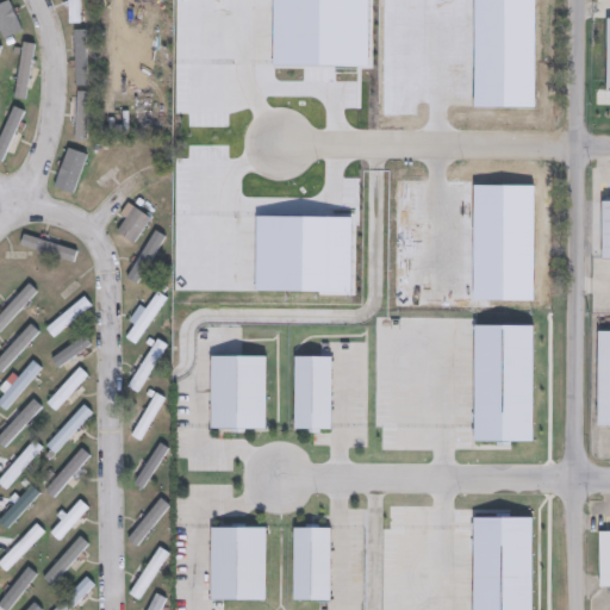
[(17,0),(30,31),(11,39),(0,16),(0,6),(17,0)]
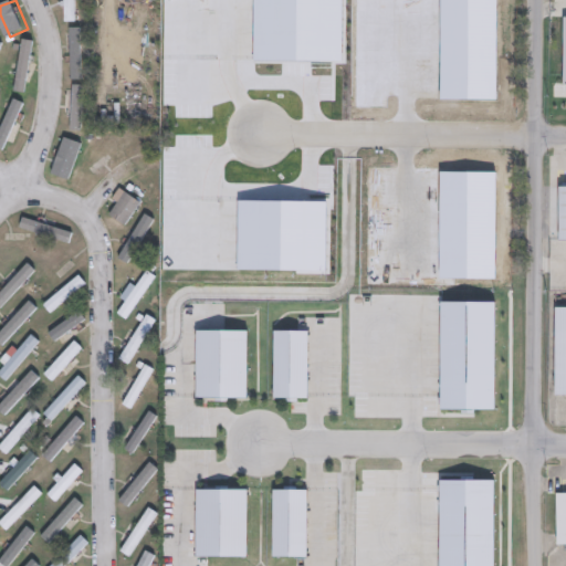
[(73,0),(74,21),(63,22),(62,0),(73,0)]
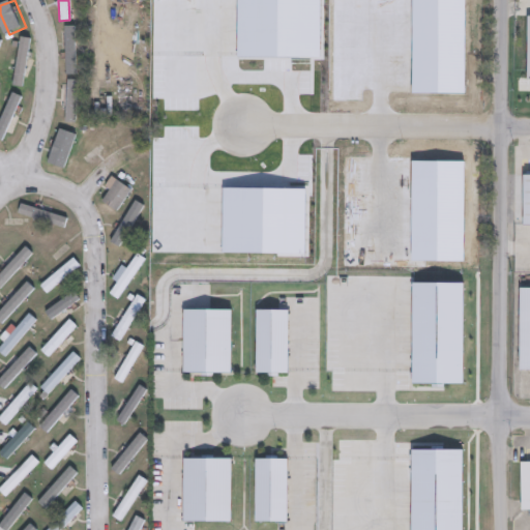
[(77,77),(66,77),(65,28),(76,28),(77,77)]
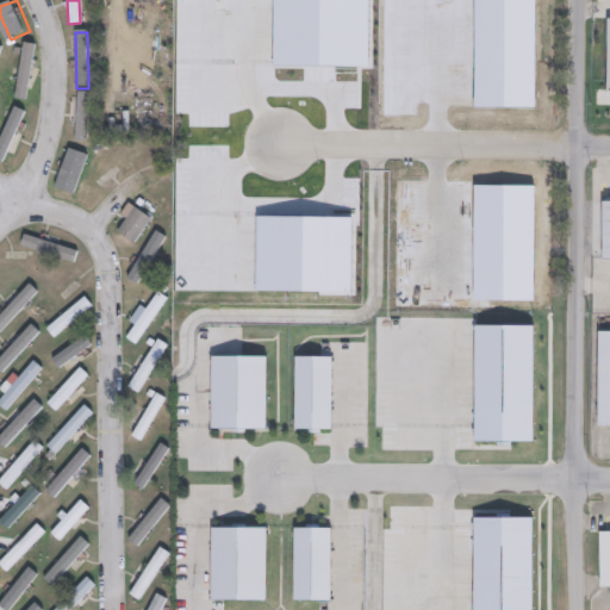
[(41,45),(29,99),(18,97),(30,43),(41,45)]
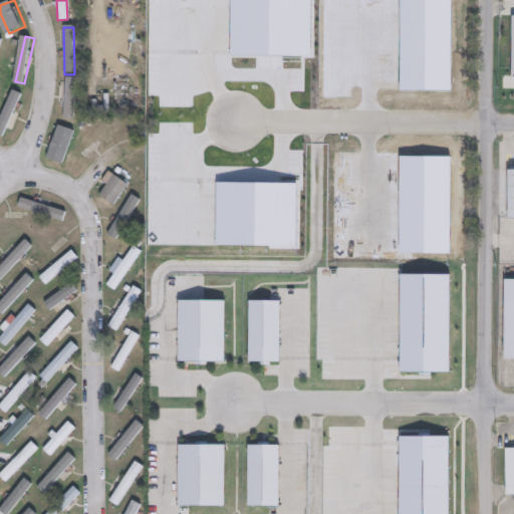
[(74,77),(71,119),(62,119),(65,77),(74,77)]
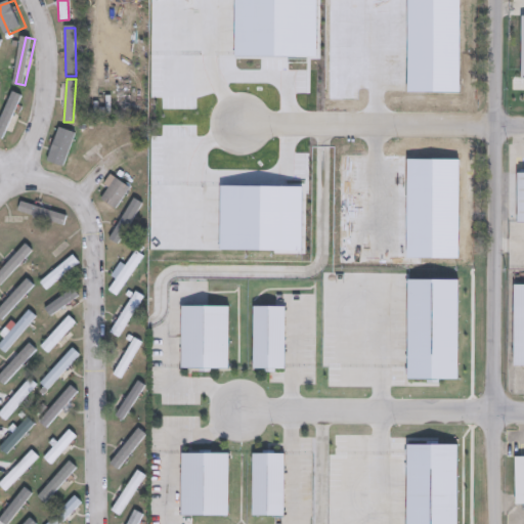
[(64,134),(54,164),(46,161),(56,132),(64,134)]
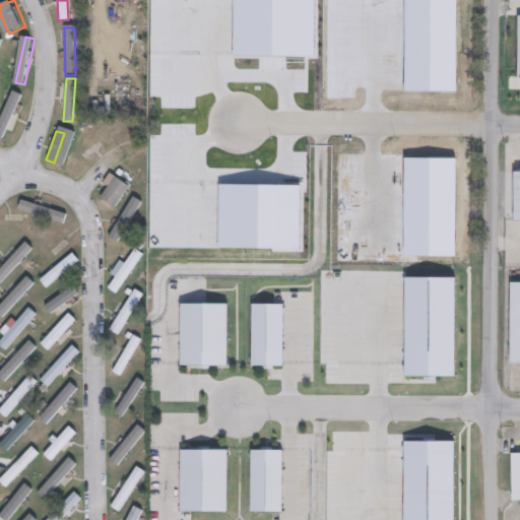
[(128,187),(114,207),(100,198),(114,177),(128,187)]
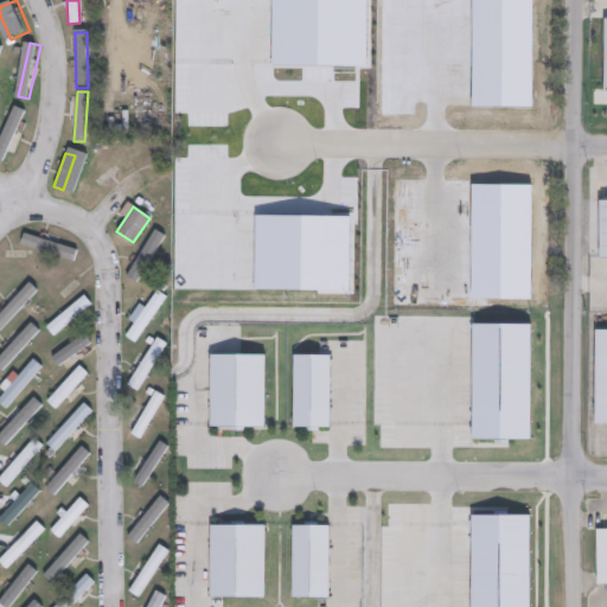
[(43,291),(4,331),(0,327),(0,318),(34,283),(43,291)]
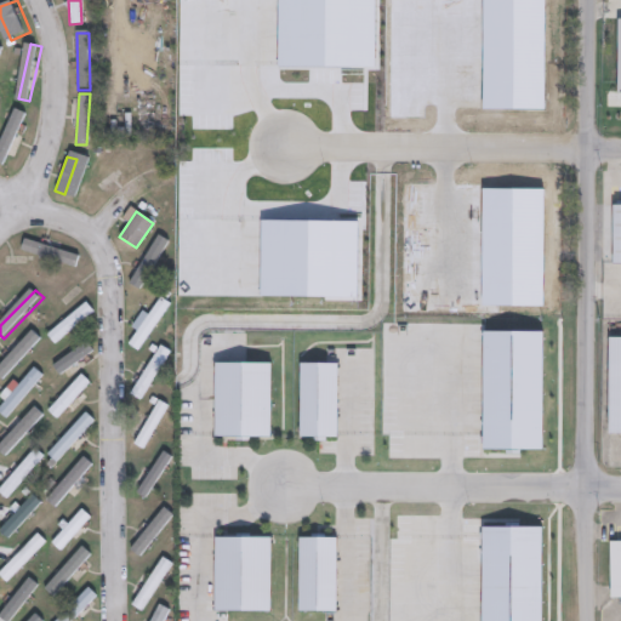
[(170,305),(137,352),(127,346),(160,297),(170,305)]
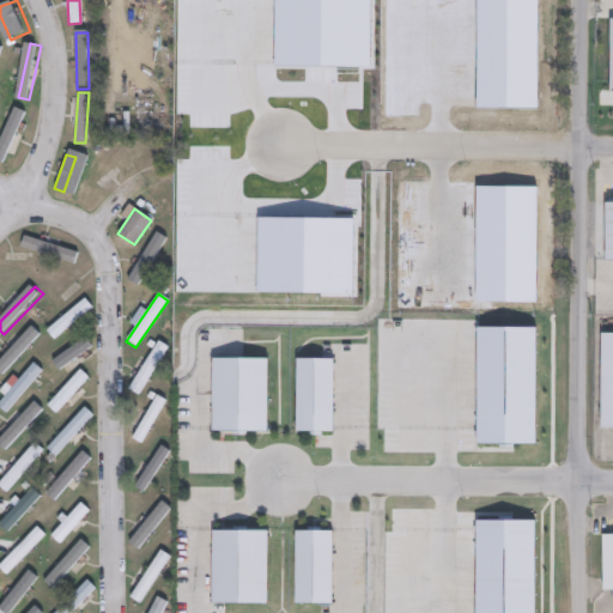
[(83,314),(86,319),(83,322),(79,317),(54,339),(47,331),(84,298),(91,308),(83,314)]
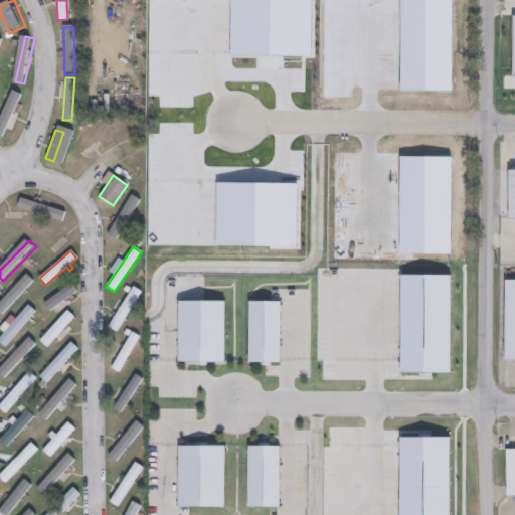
[(514,359),(503,360),(504,281),(514,281),(514,359)]
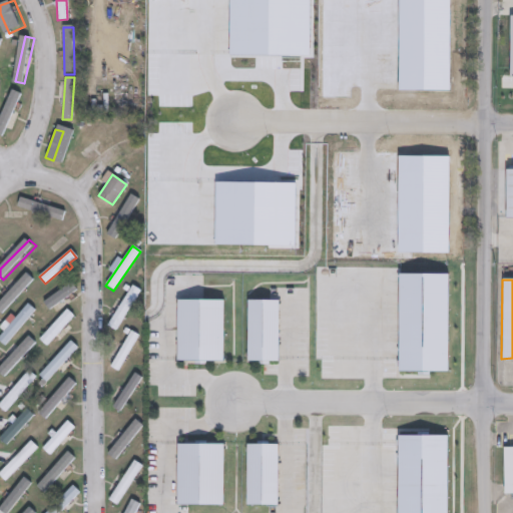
[(140,291),(114,332),(106,327),(132,286),(140,291)]
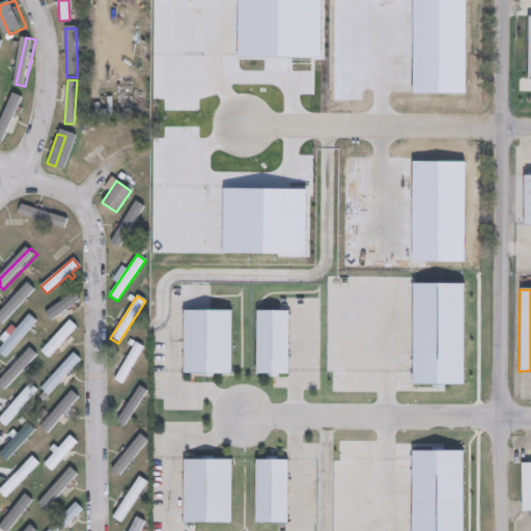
[(185,373),(233,373),(233,309),(185,309),(185,373)]
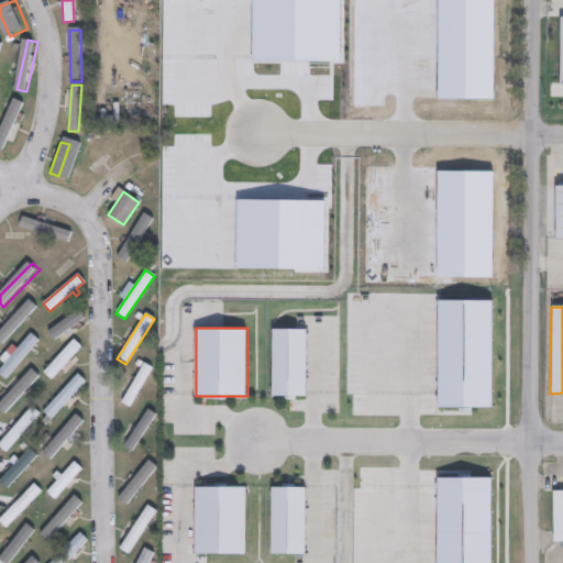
[(273,399),(307,399),(307,328),(273,328),(273,399)]
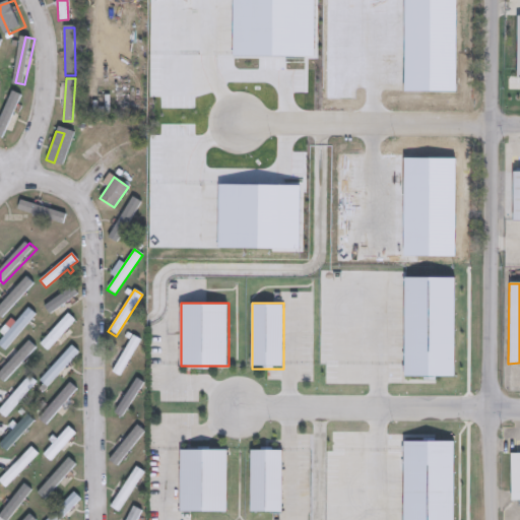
[(35,315),(6,350),(0,346),(0,340),(26,309),(35,315)]
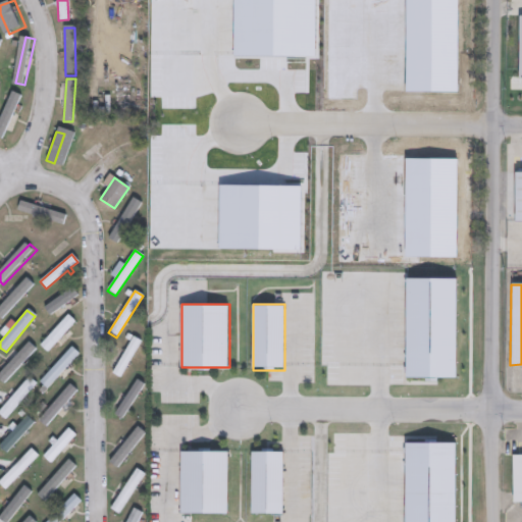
[(73,322),(47,352),(40,345),(66,316),(73,322)]
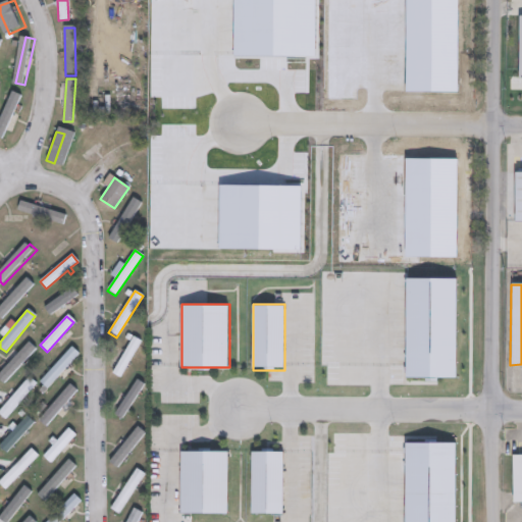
[(143,341),(136,335),(113,372),(120,377),(143,341)]
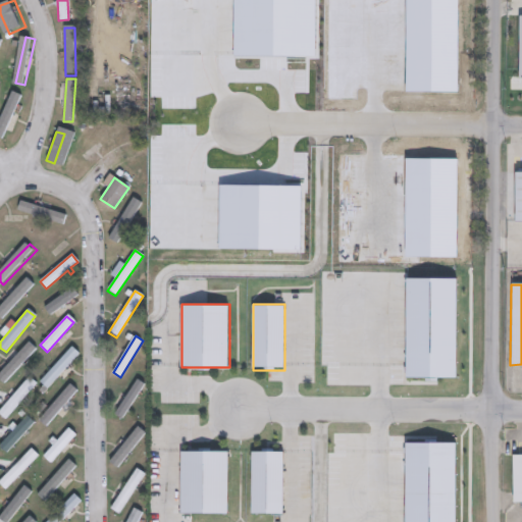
[(79,355),(47,388),(39,381),(70,347),(79,355)]
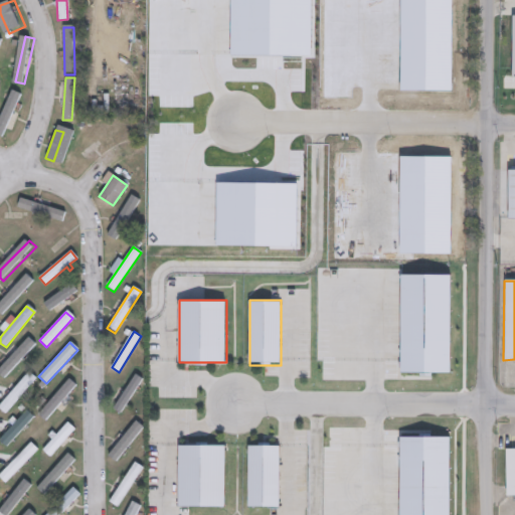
[(35,379),(5,414),(0,409),(0,405),(28,372),(35,379)]
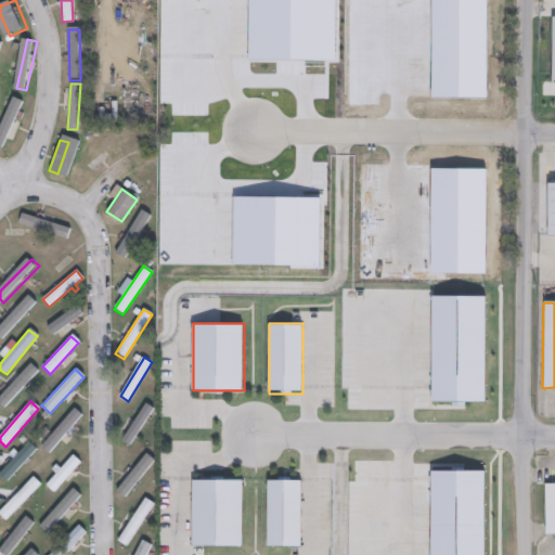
[(155,408),(146,402),(124,440),(131,446),(155,408)]
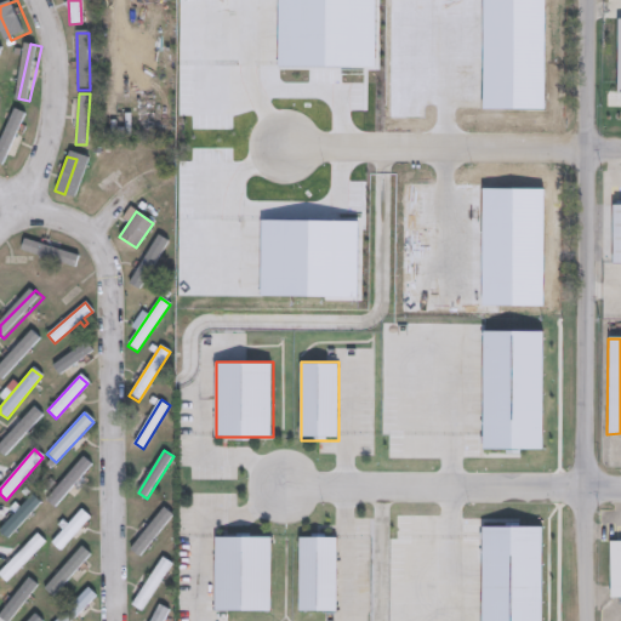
[(91,466),(55,510),(45,501),(81,457),(91,466)]
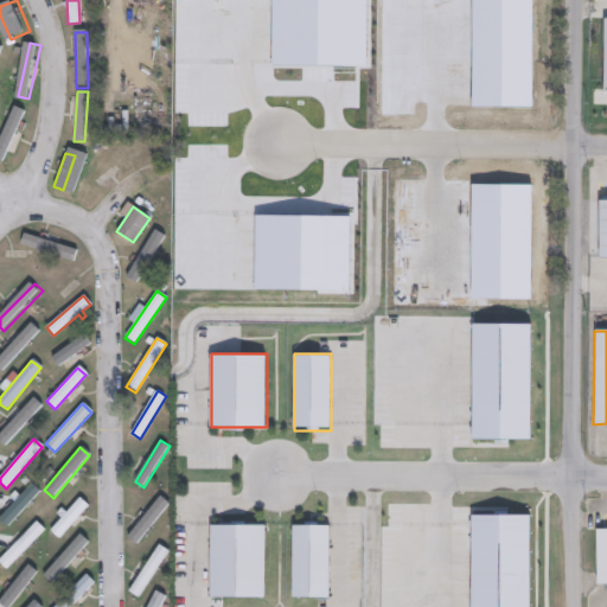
[(34,503),(30,509),(27,506),(7,529),(0,522),(0,517),(30,485),(38,492),(31,499),(34,503)]
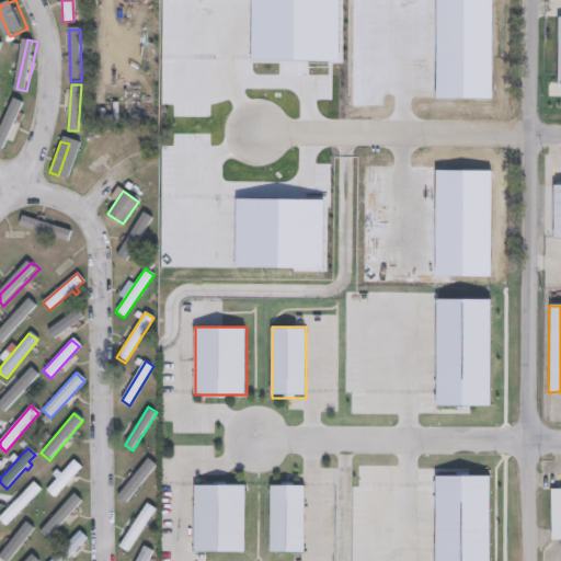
[(81,468),(53,497),(45,491),(73,460),(81,468)]
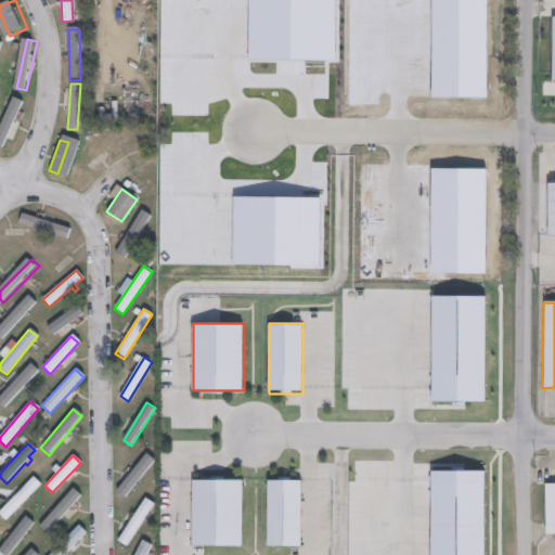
[(149,467),(124,497),(115,489),(140,460),(149,467)]
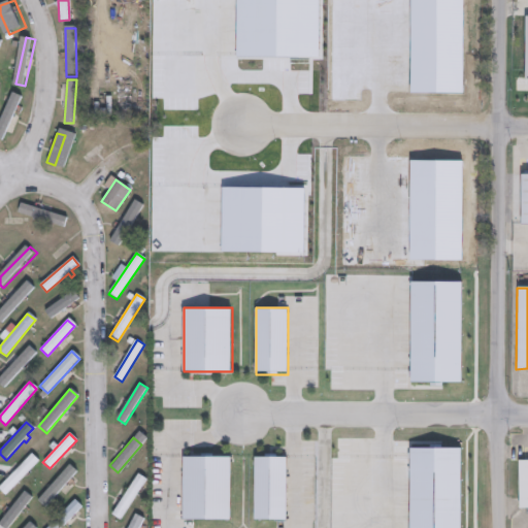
[(38,461),(4,495),(0,491),(0,486),(31,455),(38,461)]
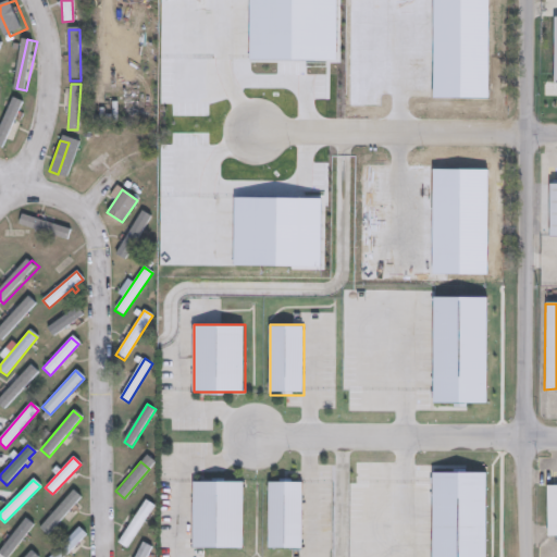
[(245,548),(245,480),(194,480),(194,548),(245,548)]
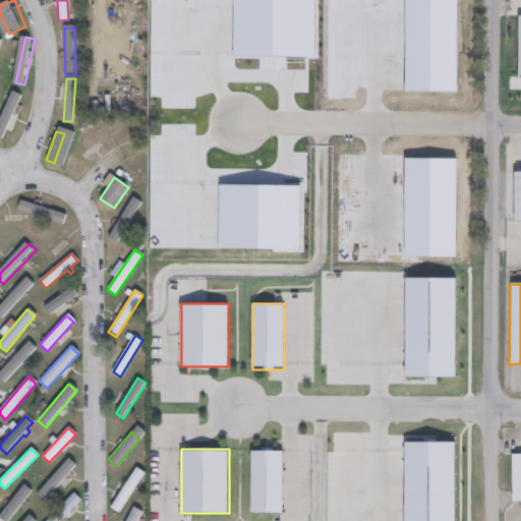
[(251,449),(251,513),(283,513),(283,449),(251,449)]
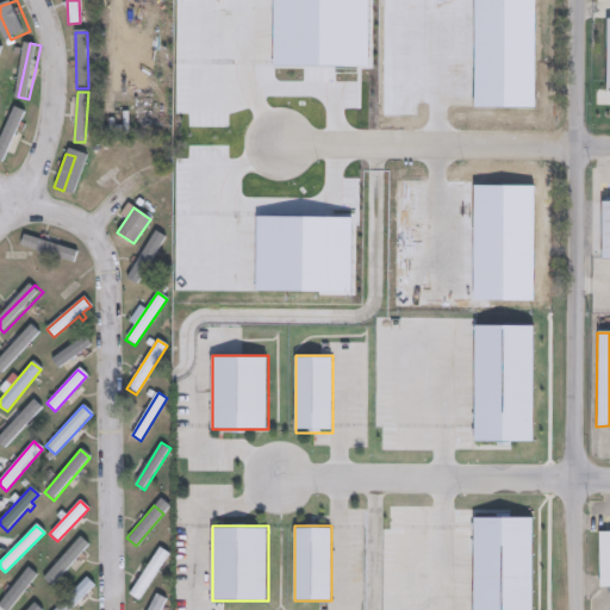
[(170,548),(141,596),(130,589),(161,541),(170,548)]
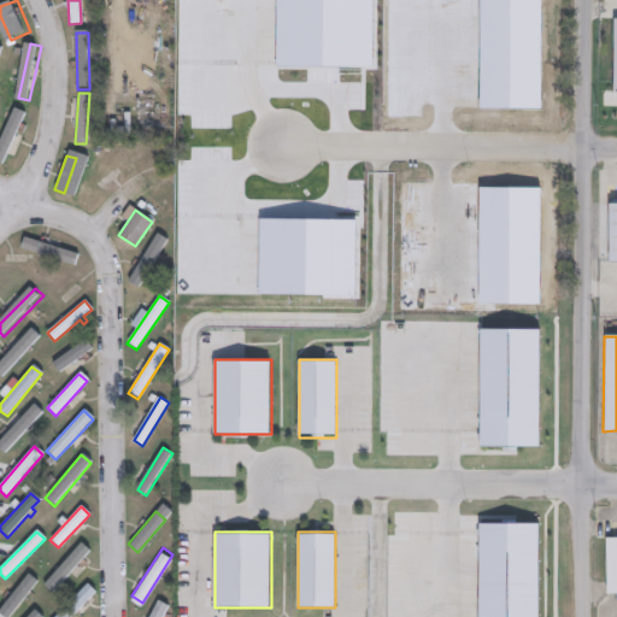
[(95,591),(70,616),(52,616),(86,582),(95,591)]
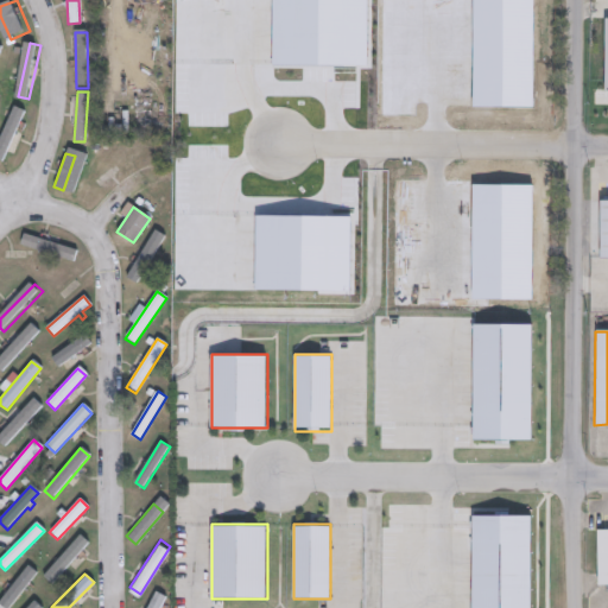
[(169,597),(163,607),(145,607),(154,589),(169,597)]
